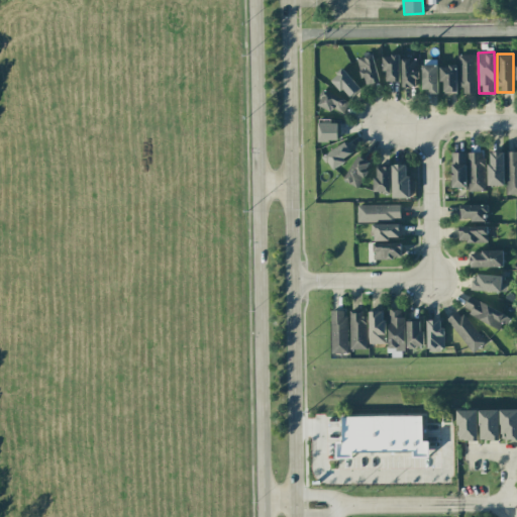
[(365,85),(380,81),(373,55),(357,59),(365,85)]
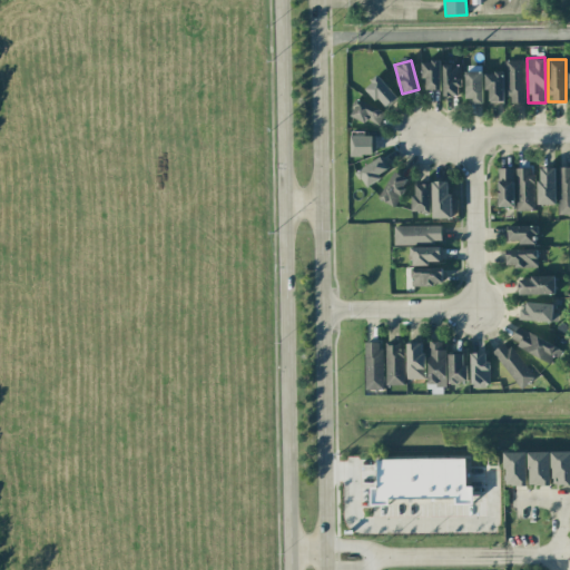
[(423,61),(424,90),(441,89),(440,60),(423,61)]
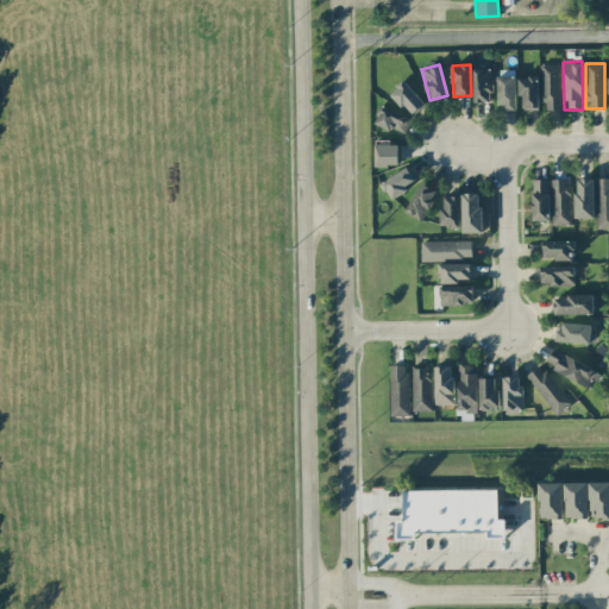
[(560,64),(541,64),(540,110),(559,110),(560,64)]
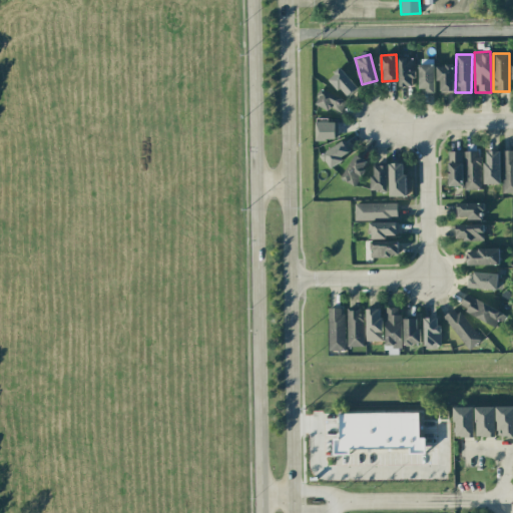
[(415,58),(399,58),(398,86),(414,86),(415,58)]
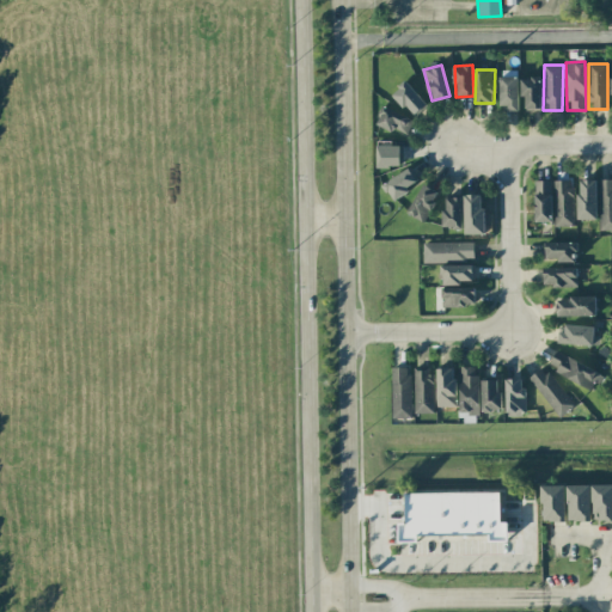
[(518,111),(518,77),(500,78),(500,111),(518,111)]
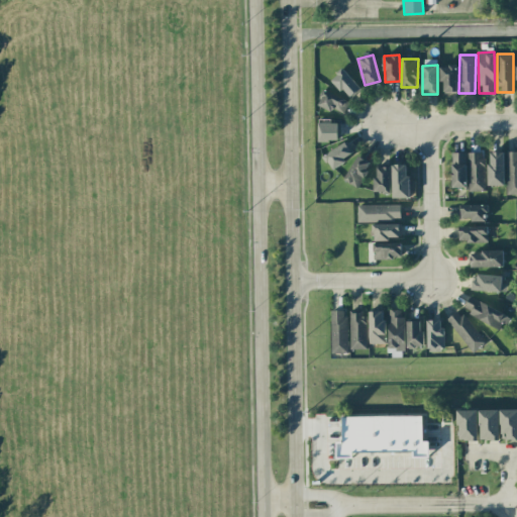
[(456,66),(439,66),(440,82),(442,82),(442,92),(456,92),(456,66)]
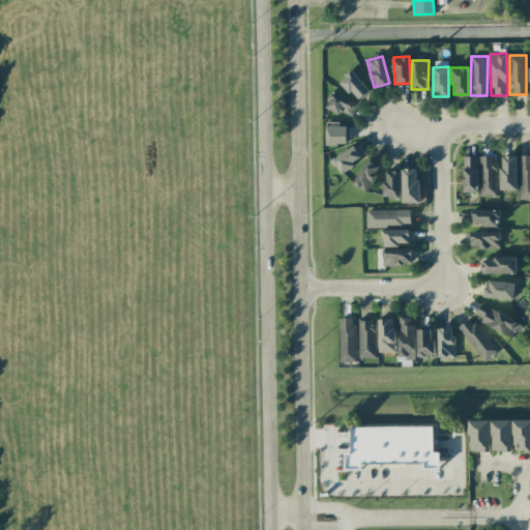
[(340,80),(357,101),(370,91),(351,70),(340,80)]
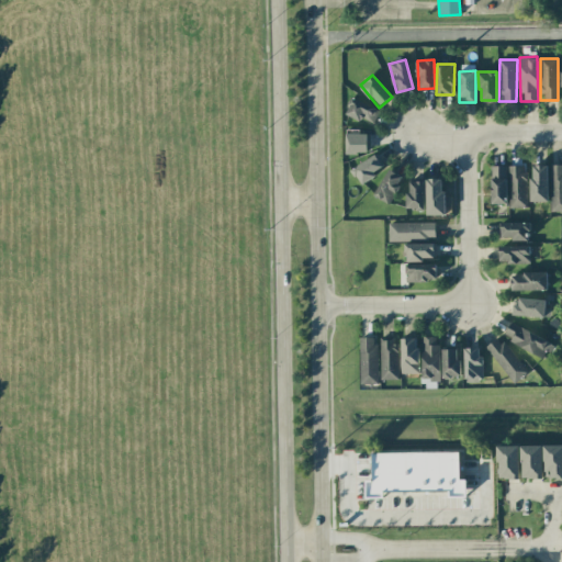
[(346,114),(373,124),(379,109),(351,99),(346,114)]
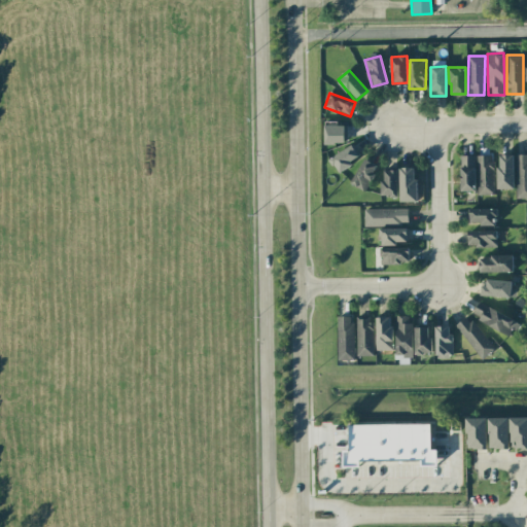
[(324,125),(324,143),(345,143),(346,125),(324,125)]
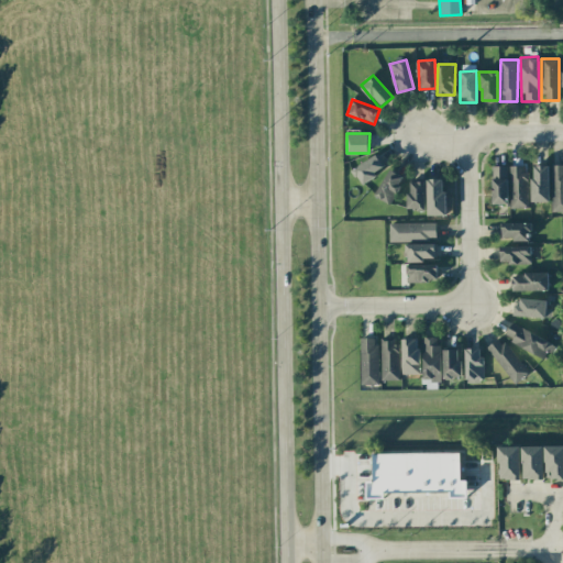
[(361,184),(384,168),(375,155),(352,169),(361,184)]
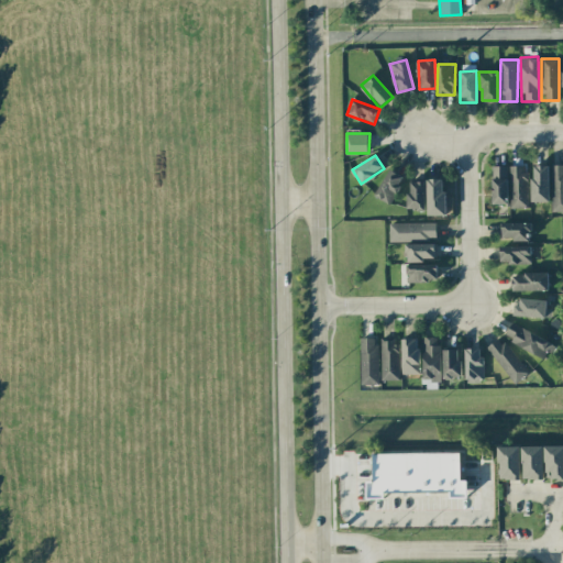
[(562,211),(562,164),(550,165),(551,211),(562,211)]
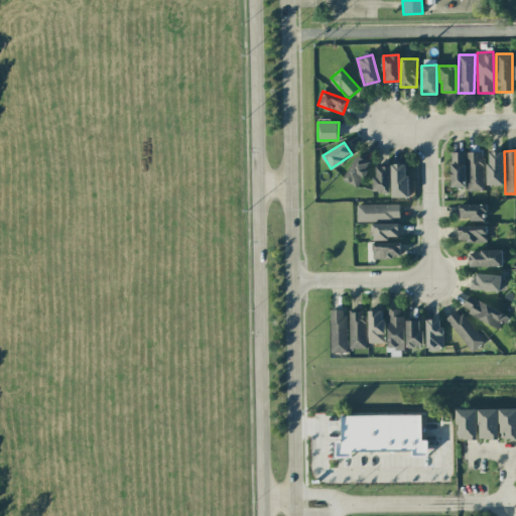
[(503,184),(502,151),(487,152),(487,185),(503,184)]
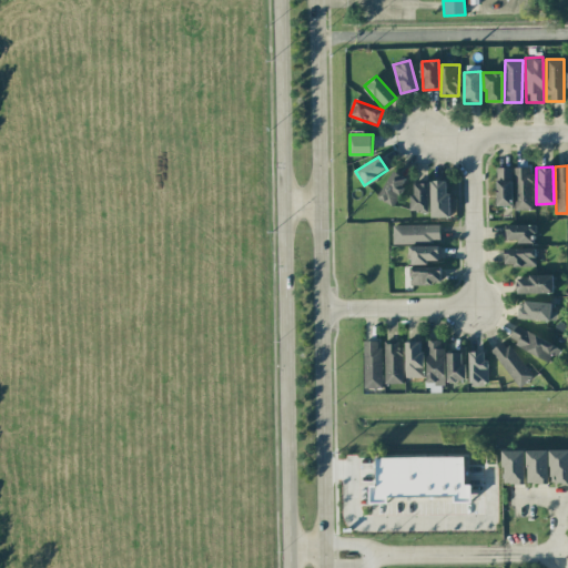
[(496,206),(513,206),(511,168),(495,168),(496,206)]
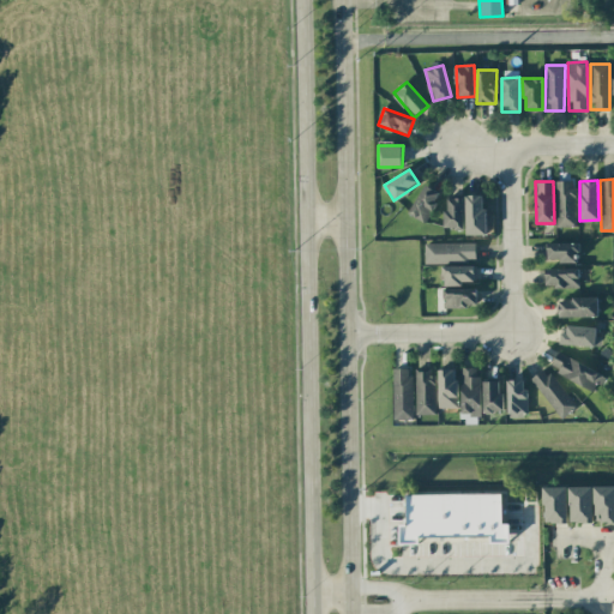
[(575,227),(575,181),(555,181),(555,227),(575,227)]
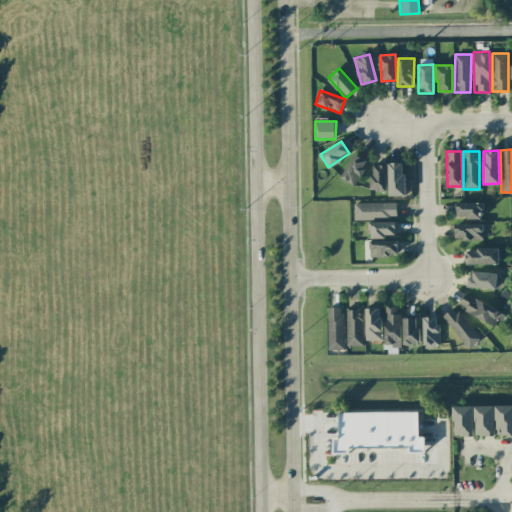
[(341,179),(355,186),(367,160),(353,153),(341,179)]
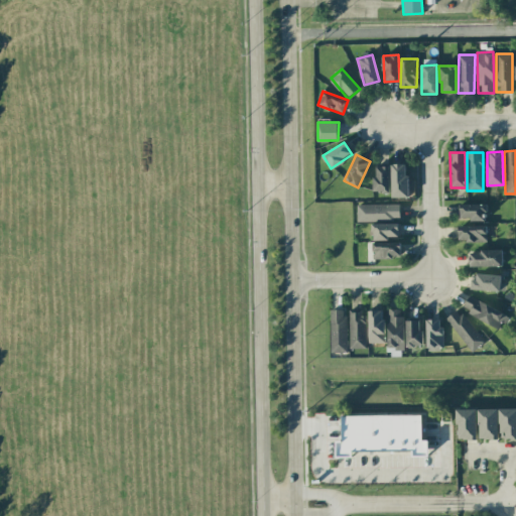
[(406,198),(407,164),(391,163),(390,197),(406,198)]
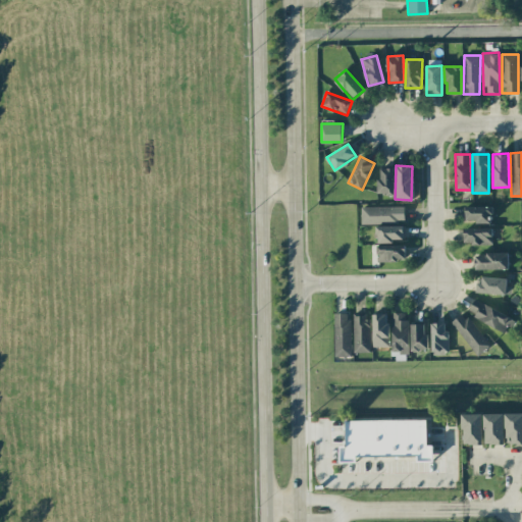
[(395,168),(379,168),(378,195),(394,195),(395,168)]
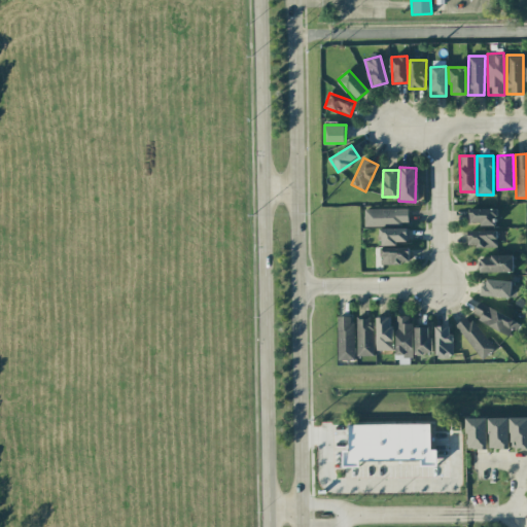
[(495,224),(495,208),(467,209),(467,224),(495,224)]
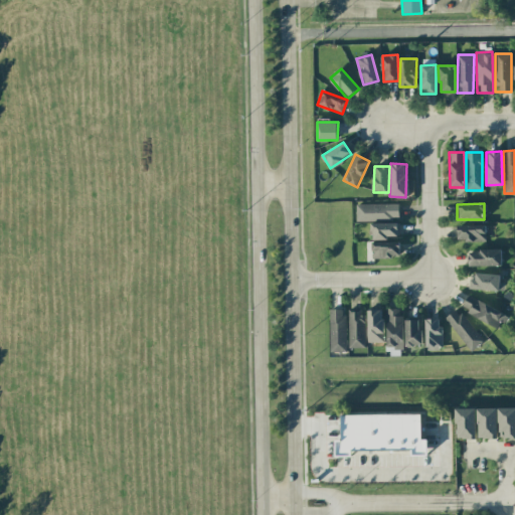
[(398,219),(398,204),(356,204),(356,220),(398,219)]
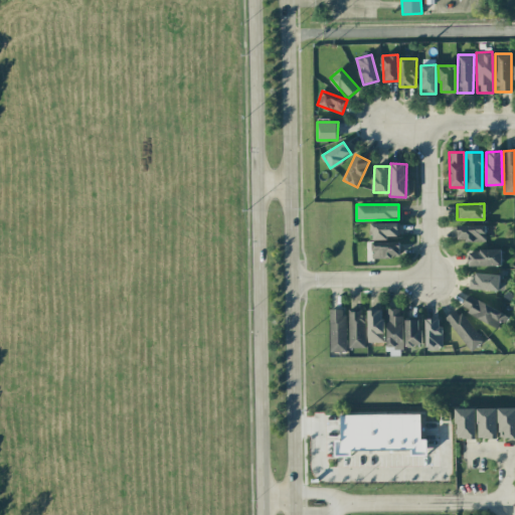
[(397,222),(371,223),(371,238),(398,237),(397,222)]
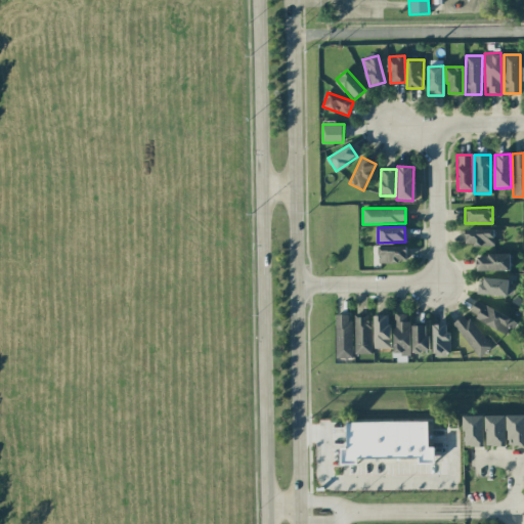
[(493,245),(493,229),(466,228),(466,245),(493,245)]
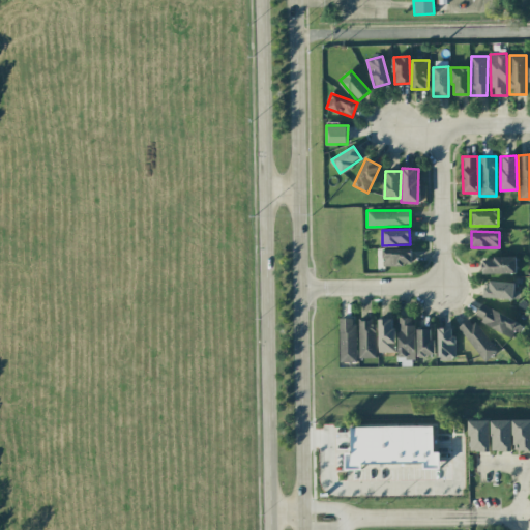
[(383,265),(412,265),(412,248),(382,249),(383,265)]
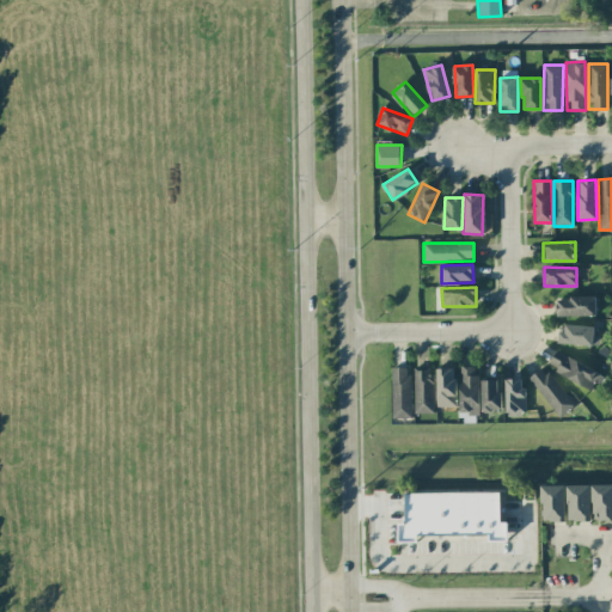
[(595,297),(556,297),(556,317),(595,316),(595,297)]
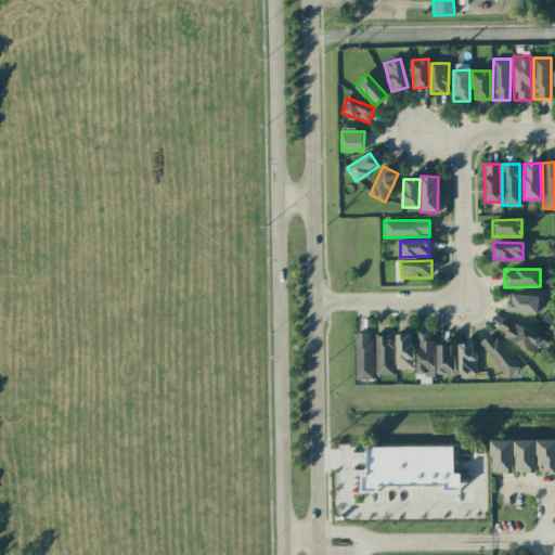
[(538,295),(508,295),(507,312),(538,313),(538,295)]
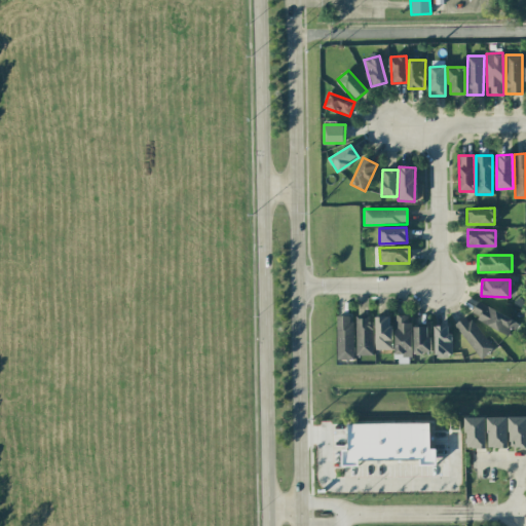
[(470,315),(510,336),(517,322),(478,301),(470,315)]
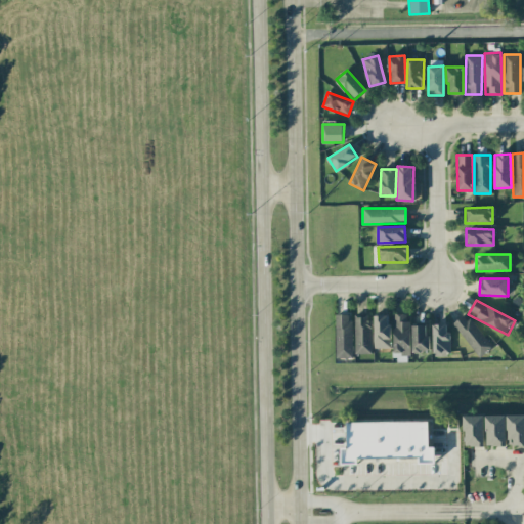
[(409,313),(392,314),(393,354),(409,354),(409,313)]
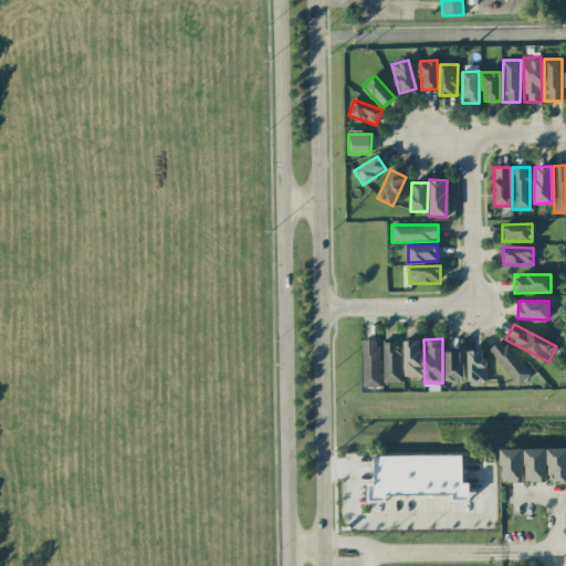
[(362,341),(363,388),(380,388),(379,339),(362,341)]
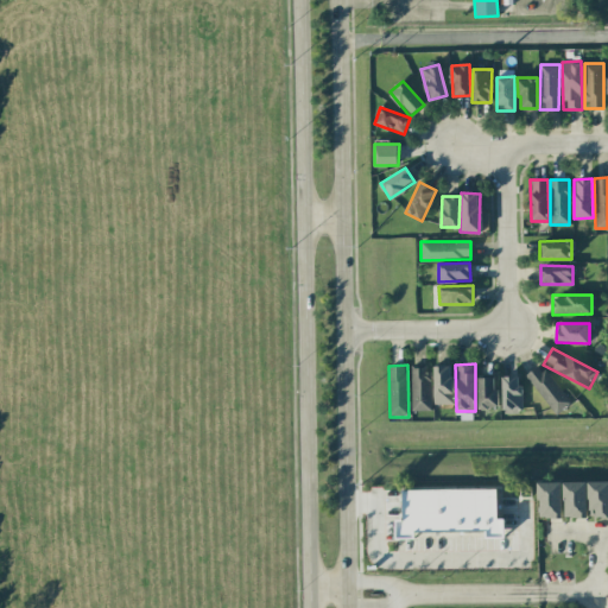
[(570,401),(539,365),(524,377),(556,413),(570,401)]
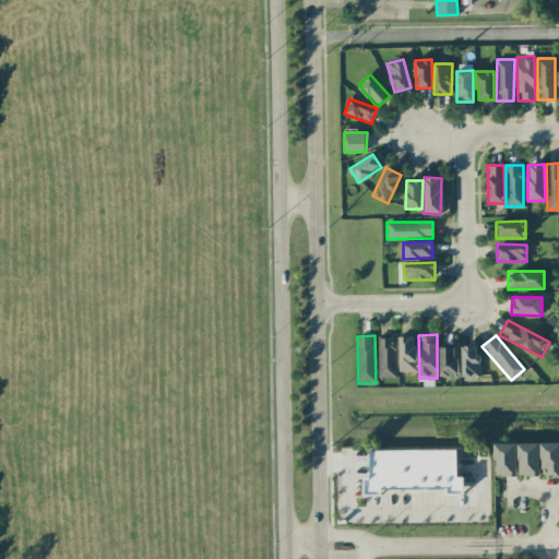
[(377,336),(378,378),(396,378),(395,336),(377,336)]
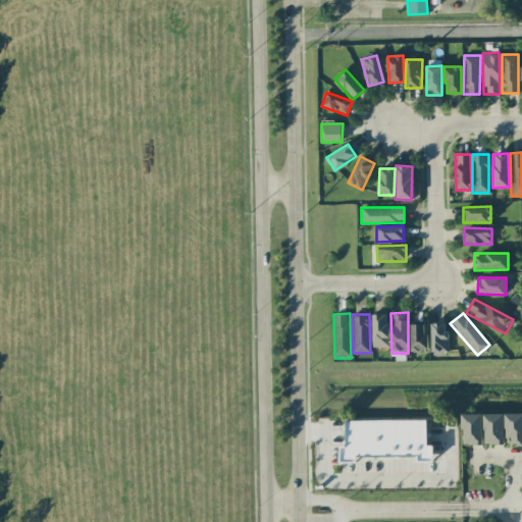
[(371,315),(372,347),(388,347),(387,315),(371,315)]
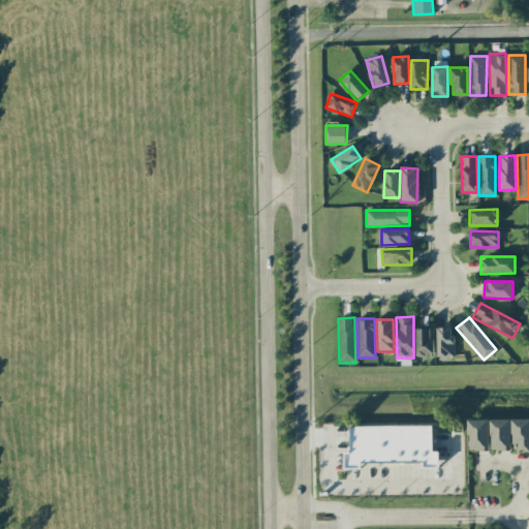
[(436,328),(436,359),(453,359),(453,328),(436,328)]
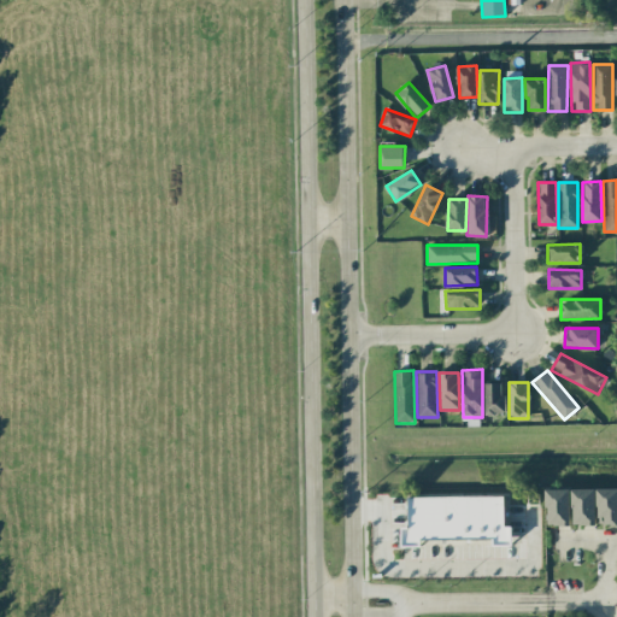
[(504,383),(485,383),(486,415),(504,415),(504,383)]
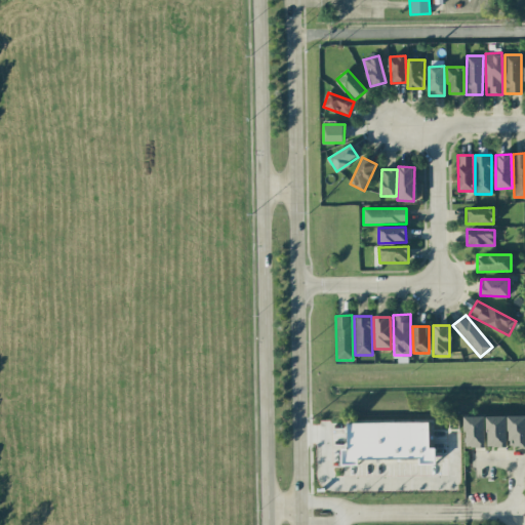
[(524,415),(508,416),(508,446),(524,445),(524,415)]
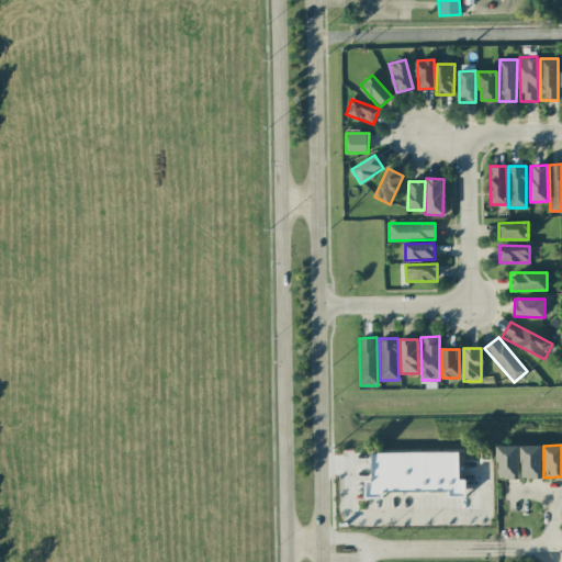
[(519,479),(518,446),(497,446),(497,479),(519,479)]
